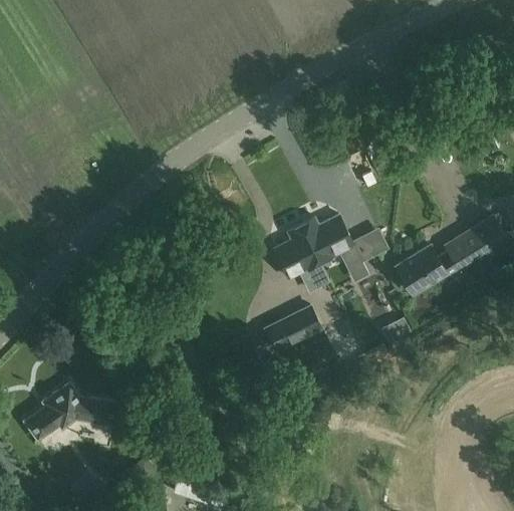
[(314,219),(299,226),(319,263),(333,256),(344,250),(354,245),(339,215),(318,225),(314,219)]
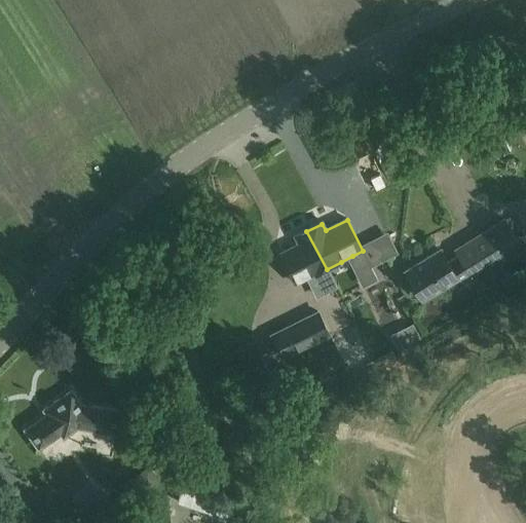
[(457,258),(446,264),(440,253),(406,273),(422,301),(517,244),(503,220),(453,251),(457,258)]
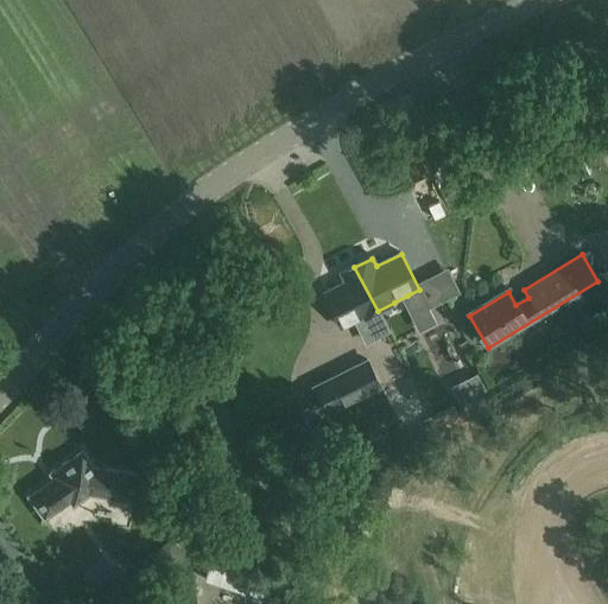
[(378,311),(354,267),(340,274),(346,284),(324,294),(342,330),(378,311)]
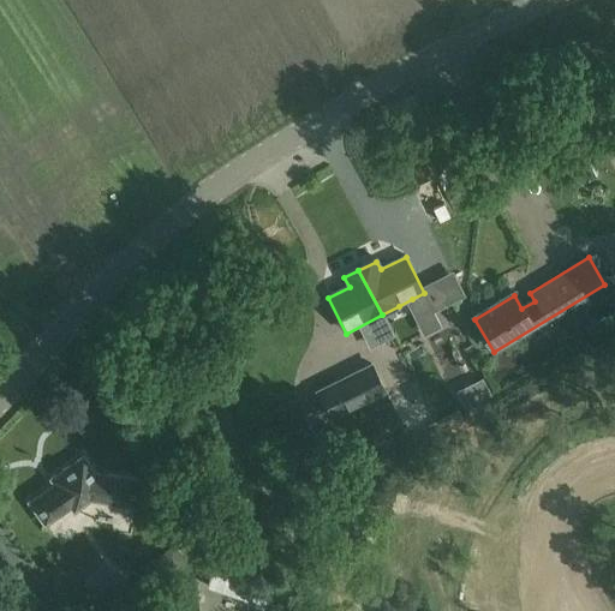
[(422,335),(447,357),(463,339),(437,317),(422,335)]
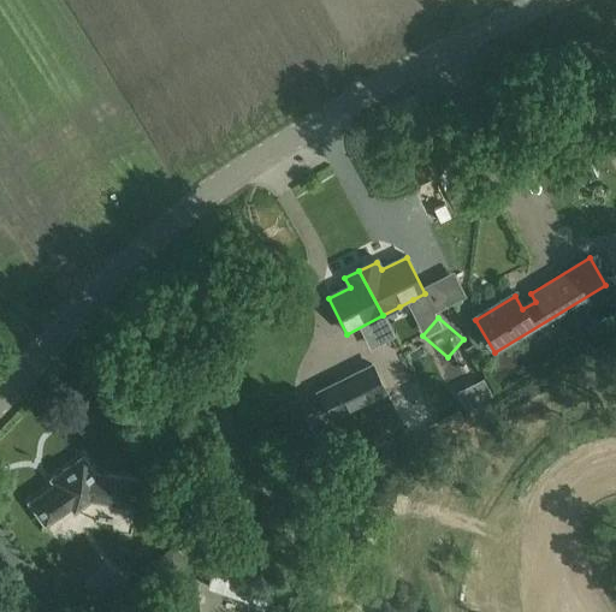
[(389,396),(374,368),(319,397),(333,425),(389,396)]
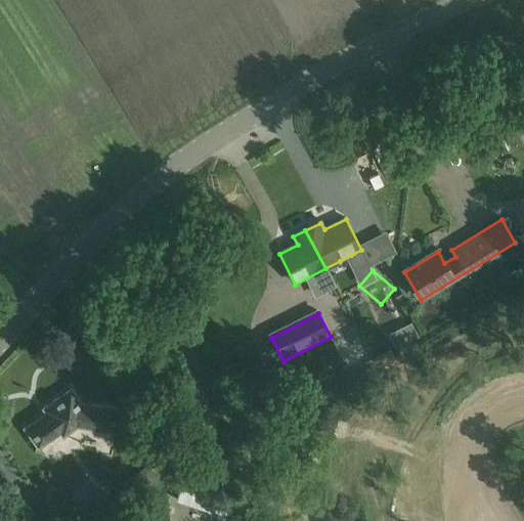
[(410,324),(406,327),(389,336),(396,350),(419,340),(413,330),(410,324)]
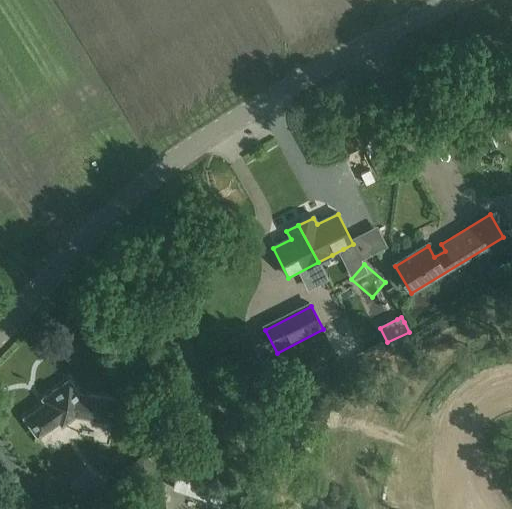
[(59,424),(61,428),(75,418),(113,425),(117,402),(79,395),(69,382),(45,399),(48,403),(24,420),(37,439),(59,424)]
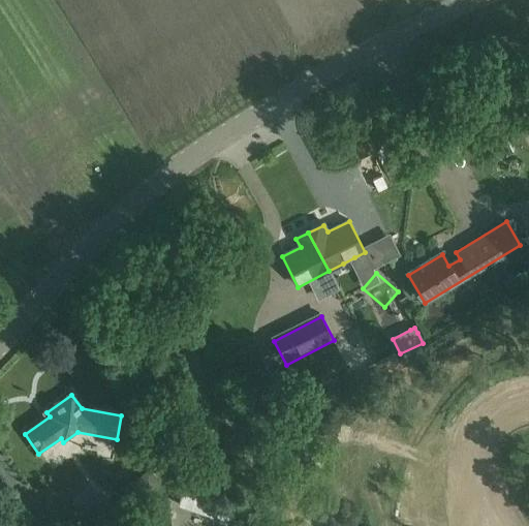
[(147,473),(135,484),(146,496),(158,485),(147,473)]
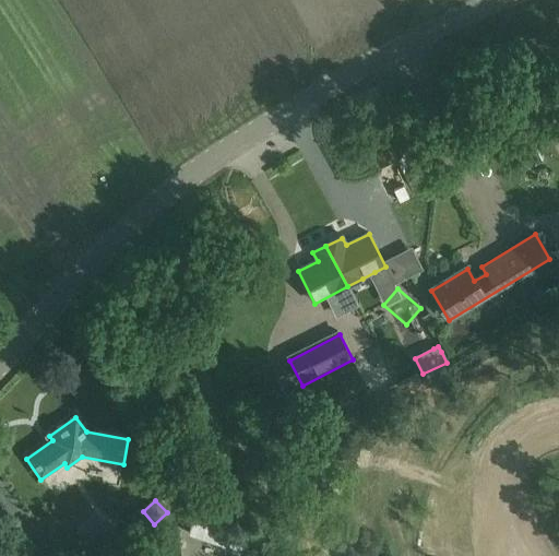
[(189,536),(241,554),(247,536),(194,519),(189,536)]
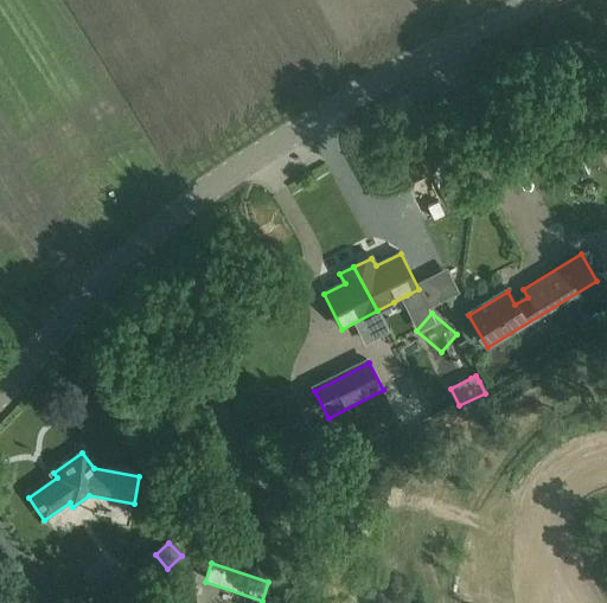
[(112,576),(94,589),(102,601),(120,588),(112,576)]
